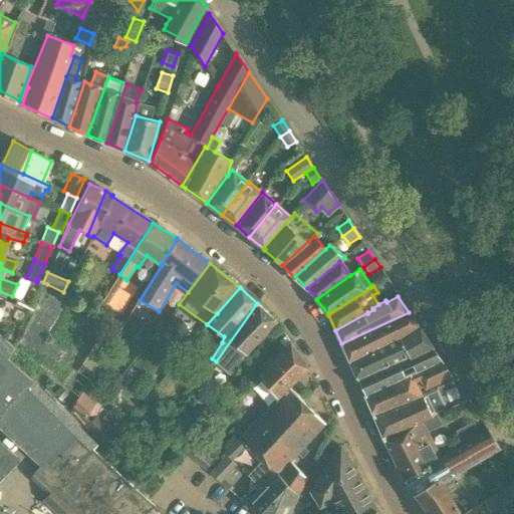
[(35,306),(18,298),(15,304),(32,312),(35,306)]
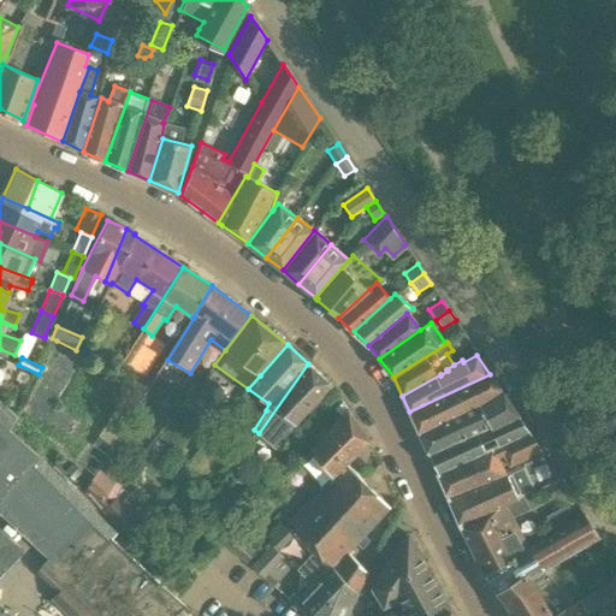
[(331,384),(308,363),(259,433),(276,448),(295,425),(331,384)]
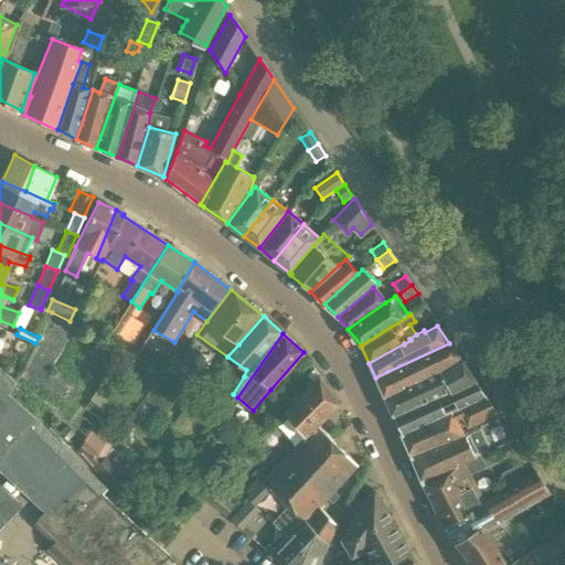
[(449,343),(375,377),(384,397),(440,370),(459,358),(455,351),(449,343)]
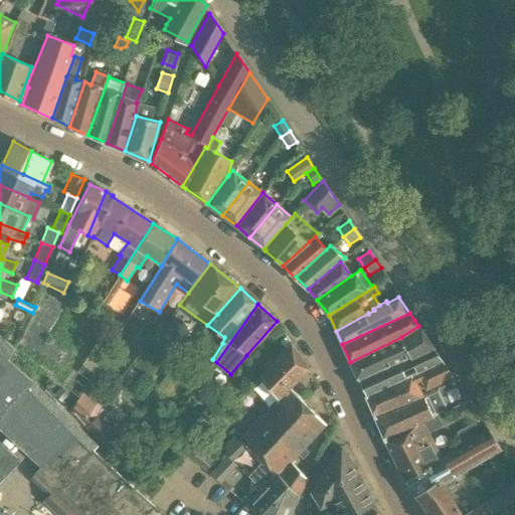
[(119,330),(110,324),(105,333),(113,338),(119,330)]
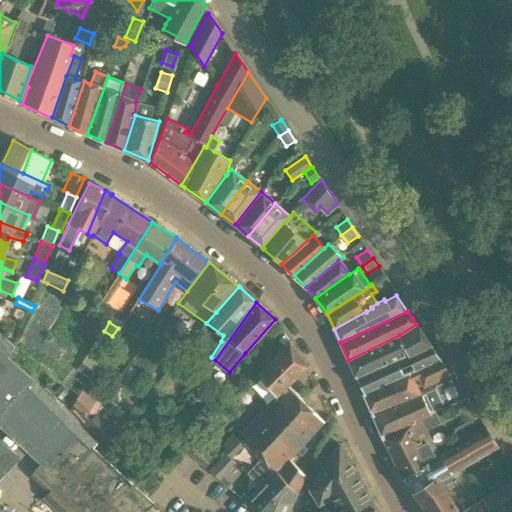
[(399,335),(348,360),(357,377),(430,344),(418,326),(399,338),(398,336),(399,335)]
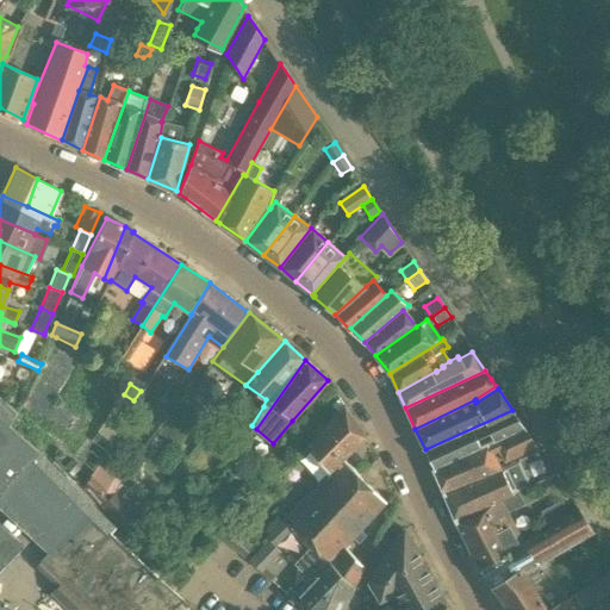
[(134,400),(124,394),(122,393),(98,431),(110,441),(134,400)]
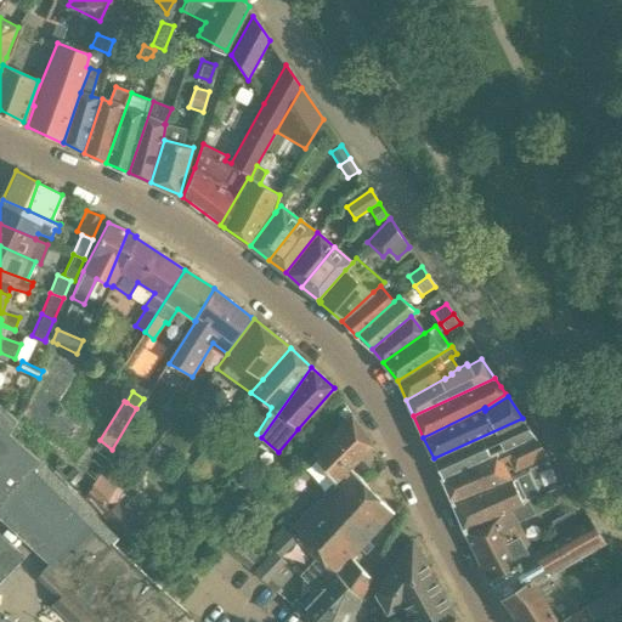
[(0,425),(10,434),(17,419),(0,402),(0,425)]
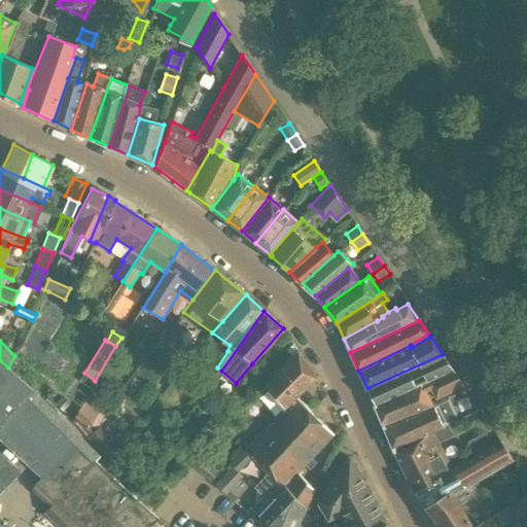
[(283,409),(316,377),(297,351),(266,384),(283,409)]
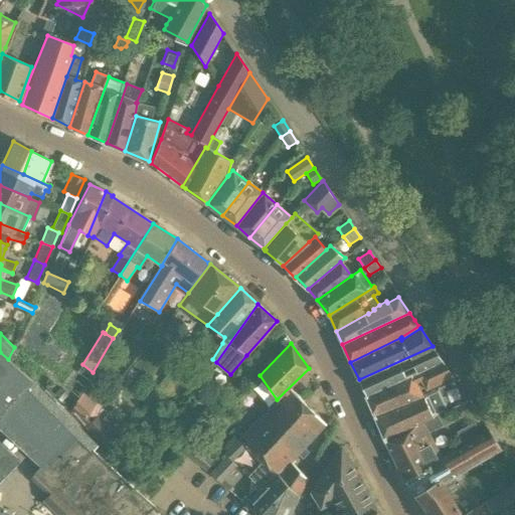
[(433,346),(359,379),(358,380),(364,395),(365,395),(417,373),(444,362),(433,346)]
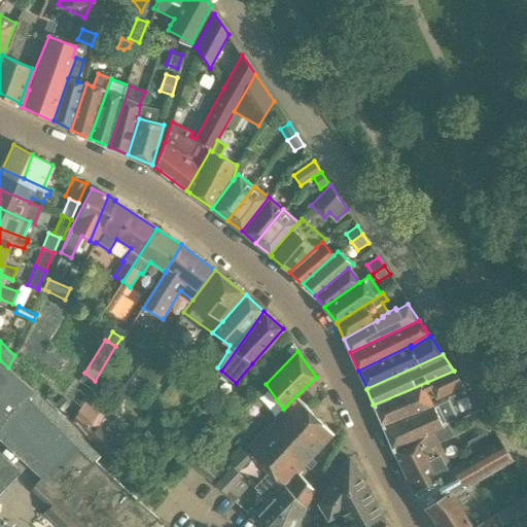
[(0,427),(12,414),(10,412),(32,388),(8,367),(0,360),(0,427)]
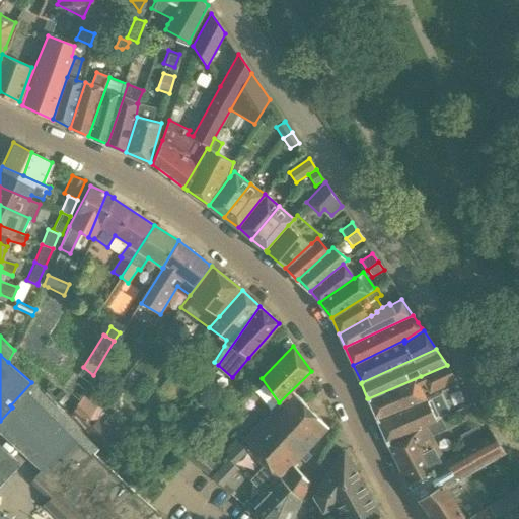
[(447,365),(421,376),(424,382),(428,392),(456,379),(451,371),(447,365)]
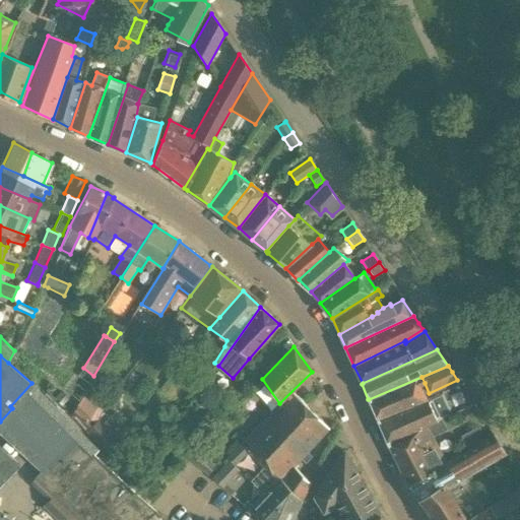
[(421,377),(369,399),(378,418),(425,397),(418,385),(425,383),(421,377)]
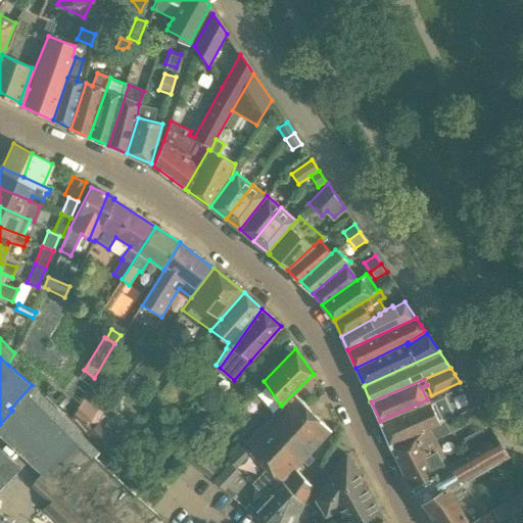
[(10,409),(12,411),(0,424),(0,435),(26,460),(40,474),(34,481),(52,498),(78,522),(160,522),(163,520),(156,514),(150,509),(139,498),(122,482),(94,458),(100,452),(69,421),(45,397),(32,385),(10,409)]
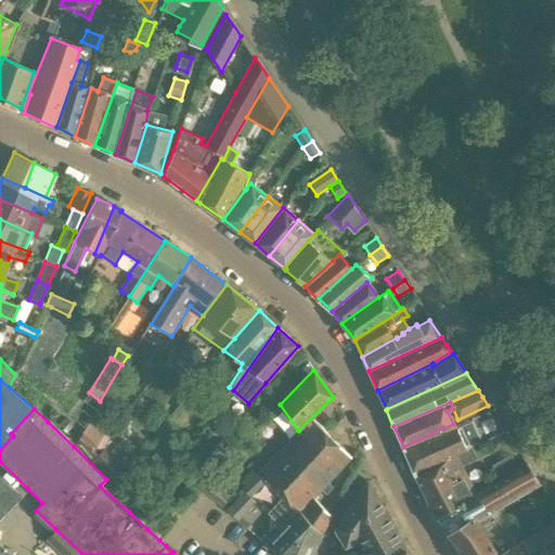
[(453,424),(403,447),(414,473),(466,450),(472,448),(470,447),(481,441),(469,417),(454,425),(453,424)]
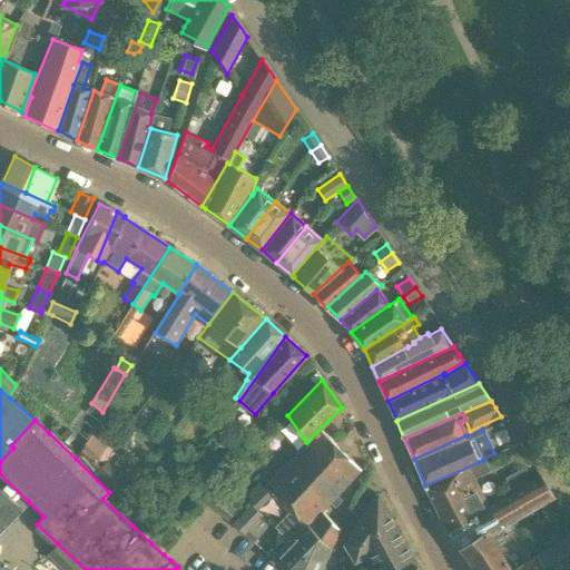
[(290,460),(265,485),(274,494),(285,507),(291,511),(306,528),(322,512),(360,469),(334,444),(322,431),(290,460)]
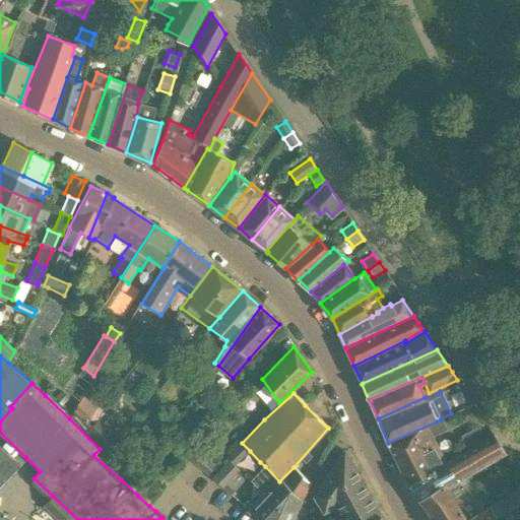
[(60,394),(54,400),(61,407),(67,400),(60,394)]
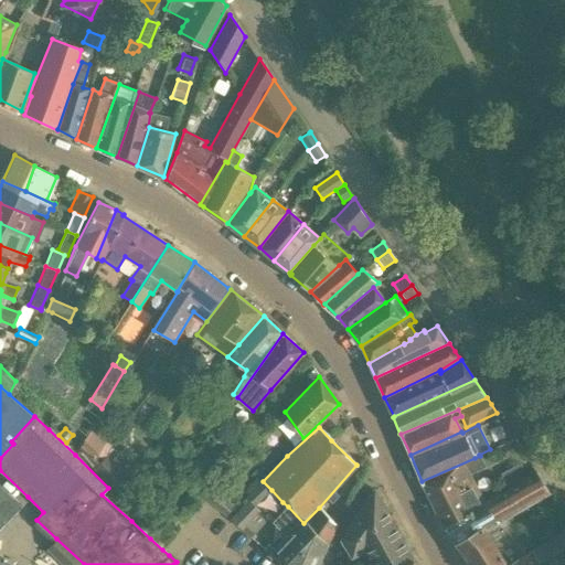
[(77,451),(95,469),(105,458),(99,452),(86,439),(85,438),(77,451)]
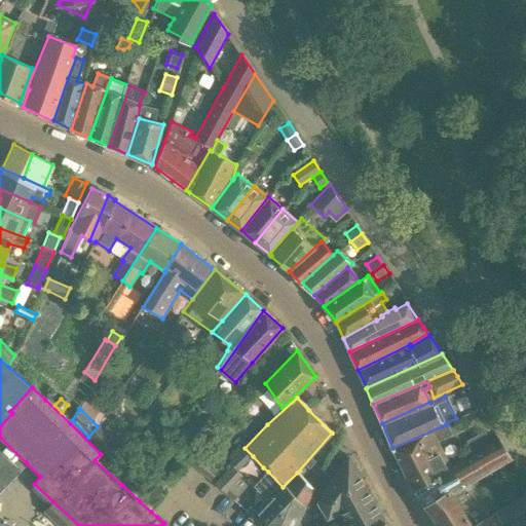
[(484,418),(480,411),(473,414),(477,422),(484,418)]
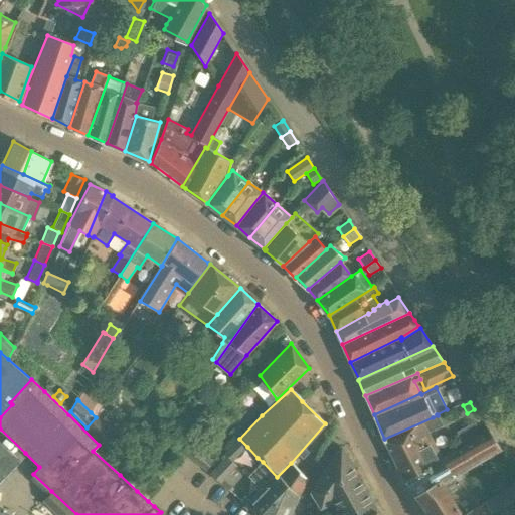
[(106,447),(119,433),(100,413),(96,417),(87,427),(102,443),(106,447)]
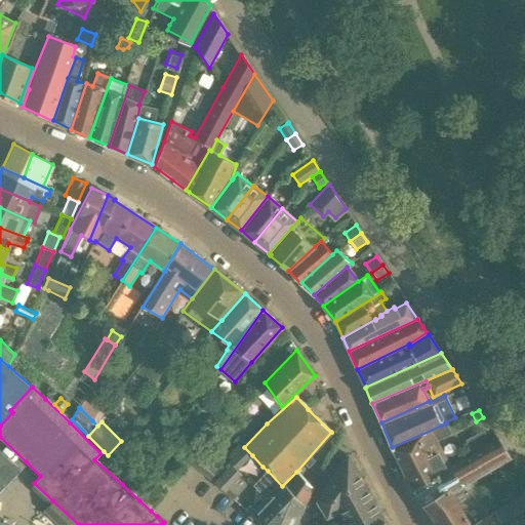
[(446,423),(441,426),(392,447),(393,449),(413,488),(450,467),(436,441),(451,434),(446,423)]
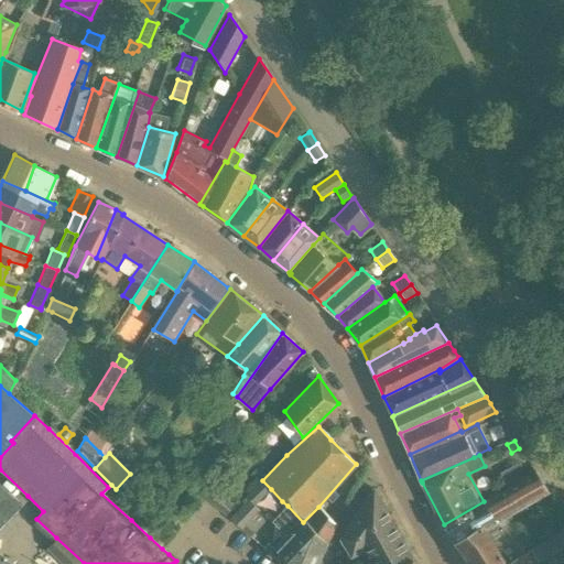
[(527,476),(519,463),(501,473),(509,486),(527,476)]
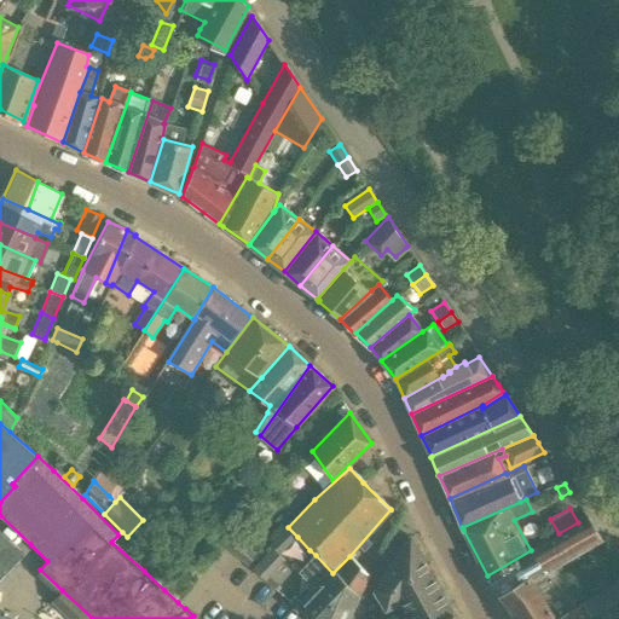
[(531,550),(487,576),(486,577),(497,594),(498,594),(527,578),(530,582),(559,563),(600,541),(602,539),(588,516),(578,522),(559,533),(531,550)]
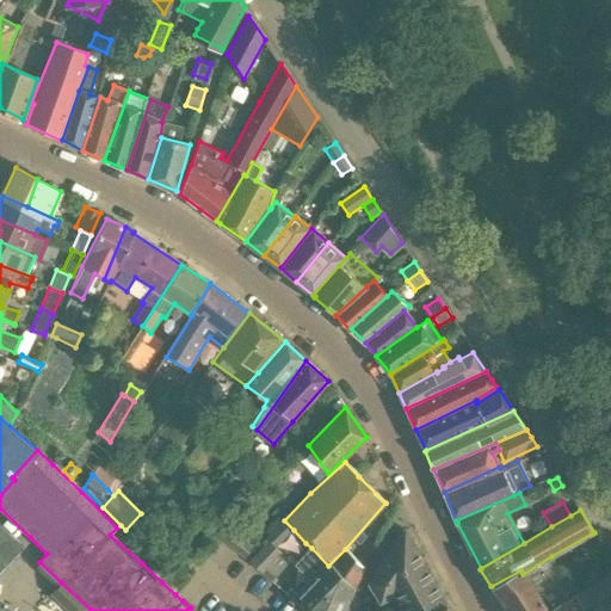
[(221,519),(211,530),(224,541),(238,553),(247,541),(221,519)]
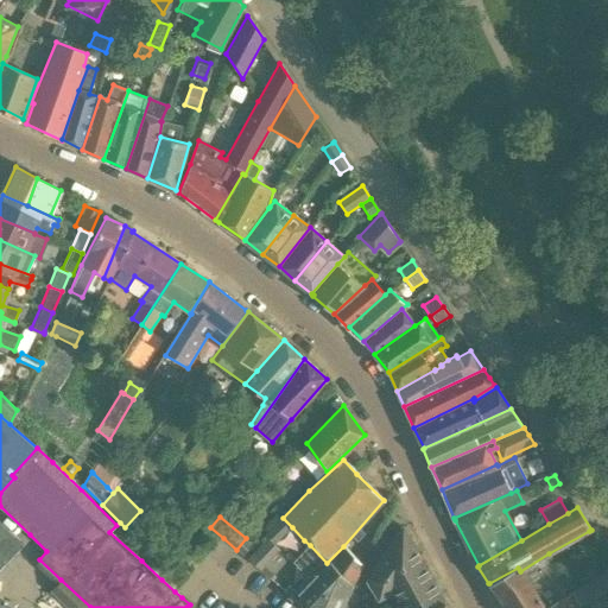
[(282,538),(292,527),(283,518),(265,537),(267,538),(274,545),(282,538)]
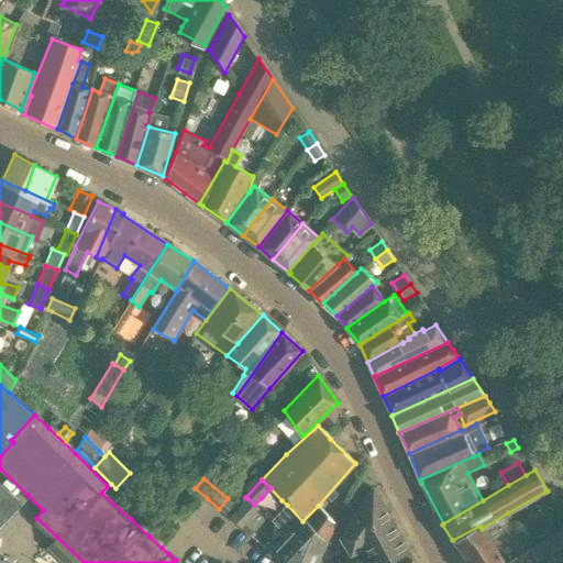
[(3,562),(0,560),(0,525),(20,504),(0,485),(0,562),(3,562)]
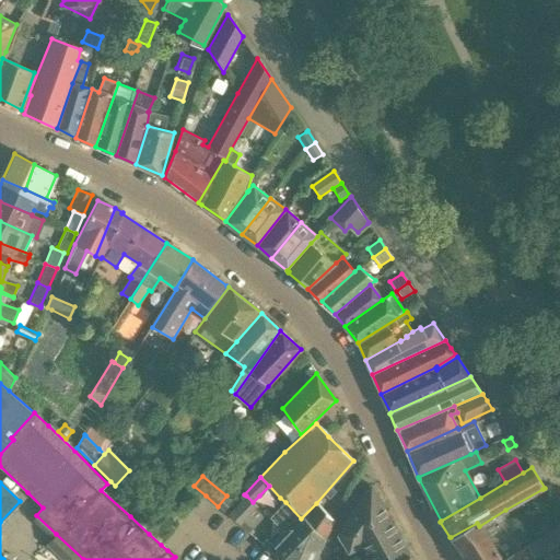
[(400,559),(409,556),(391,522),(372,485),(339,535),(349,551),(361,544),(366,551),(357,557),(358,559),(400,559)]
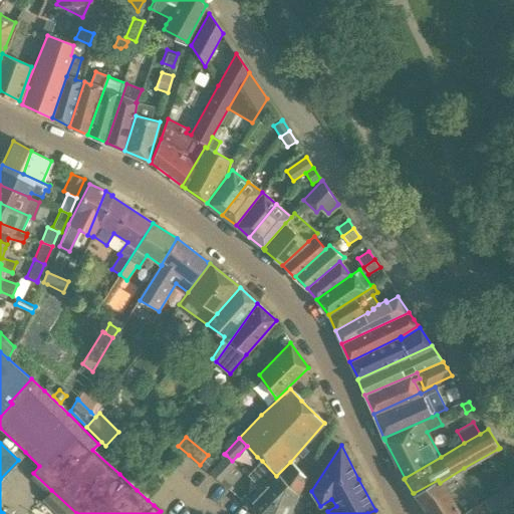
[(226,455),(209,471),(220,481),(236,464),(232,461),(226,455)]
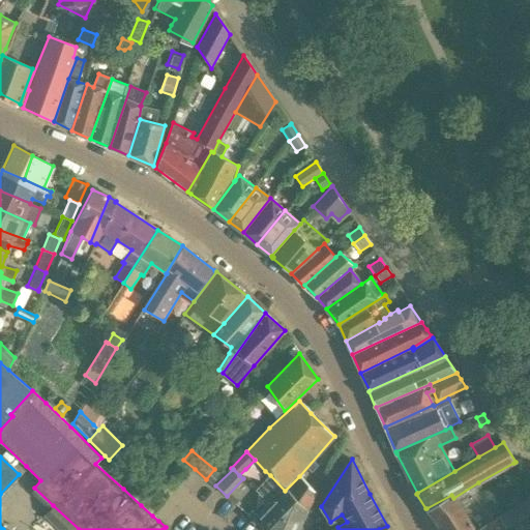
[(285,491),(270,475),(256,491),(267,502),(294,529),(296,529),(306,509),(307,509),(316,492),(299,476),(285,491)]
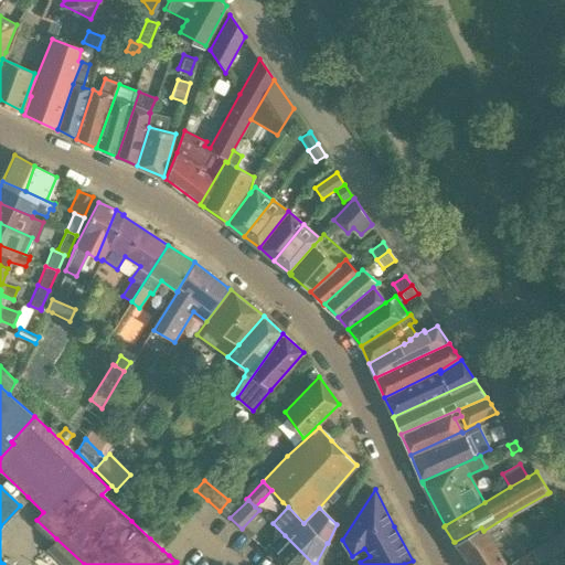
[(481,528),(455,542),(465,557),(470,564),(505,564),(522,555),(521,552),(528,547),(510,514),(483,531),(481,528)]
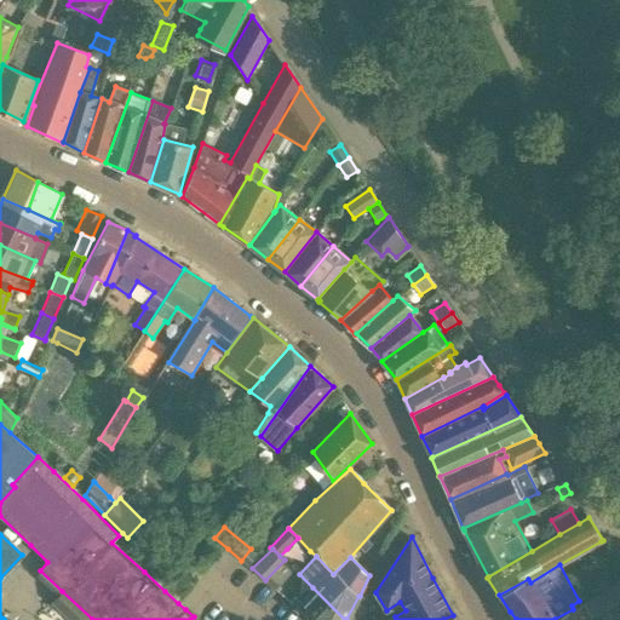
[(584,603),(593,618),(593,619),(607,619),(619,613),(619,580),(603,592),(592,577),(581,584),(591,600),(584,603)]
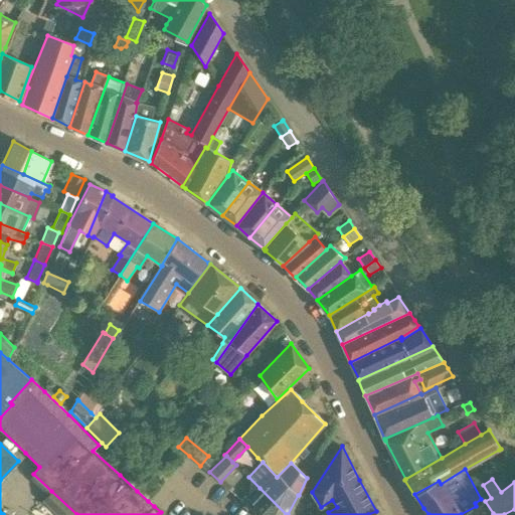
[(242,501),(246,505),(258,514),(286,514),(260,488),(248,500),(245,497),(242,501)]
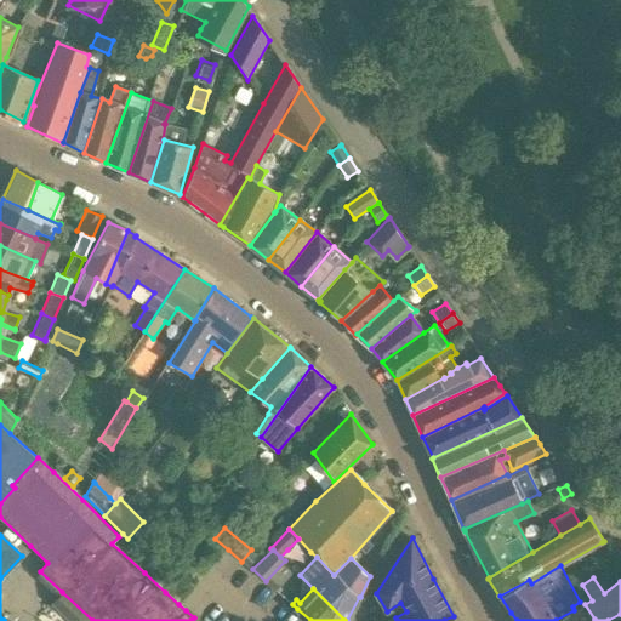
[(574,610),(556,620),(590,620),(594,619),(585,604),(585,603),(575,610),(574,610)]
